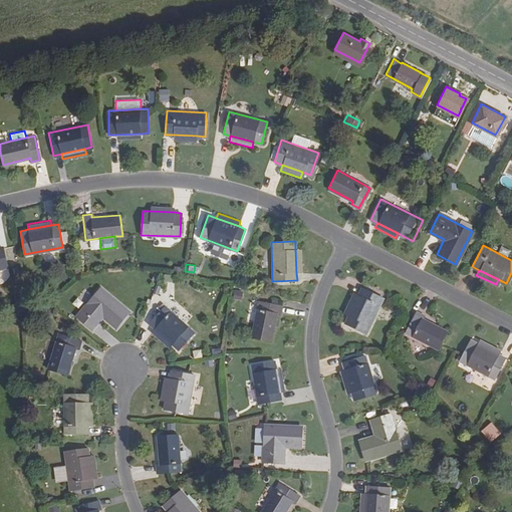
[(115,327),(129,310),(101,287),(86,304),(85,304),(76,315),(92,329),(102,316),(115,327)]
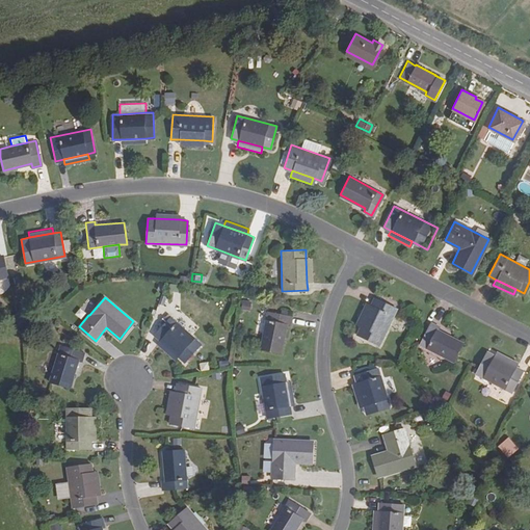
[(373,297),(370,305),(360,325),(356,333),(378,343),(395,308),(373,297)]
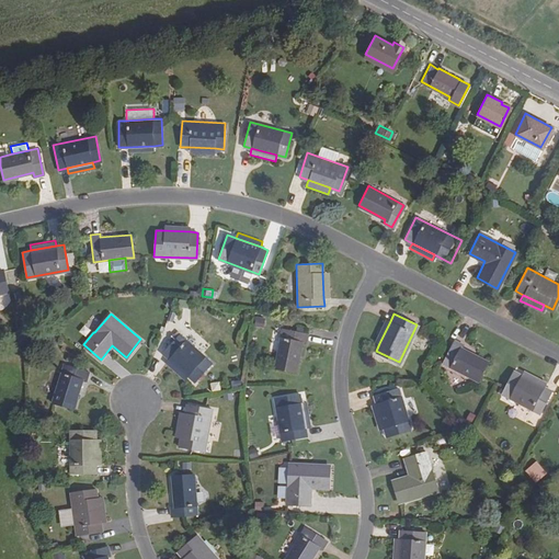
[(264,320),(257,318),(254,328),(263,329),(264,320)]
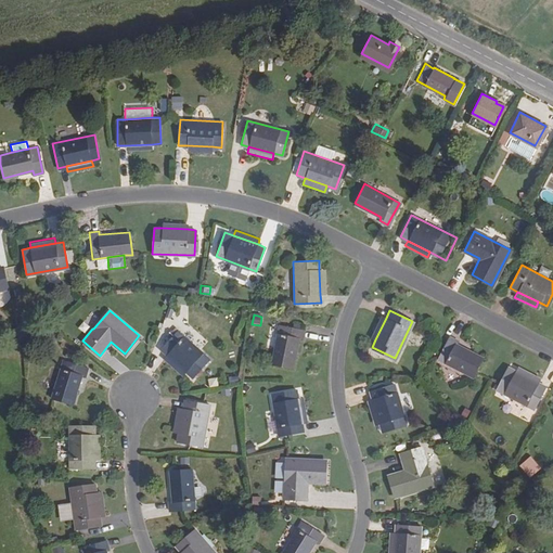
[(370,337),(375,339),(386,318),(381,314),(370,337)]
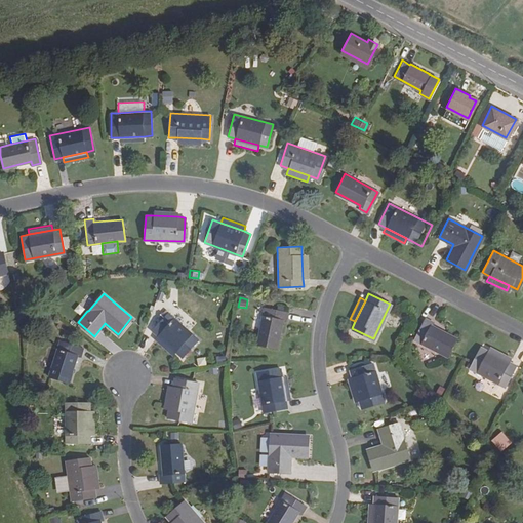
[(286,321),(288,312),(264,307),(256,344),(277,348),(282,320),(286,321)]
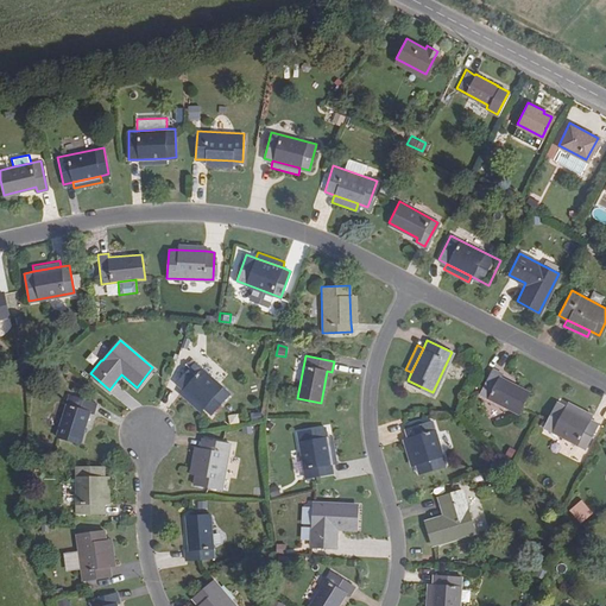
[(176,384),(182,389),(203,408),(210,414),(228,392),(194,363),(176,384)]
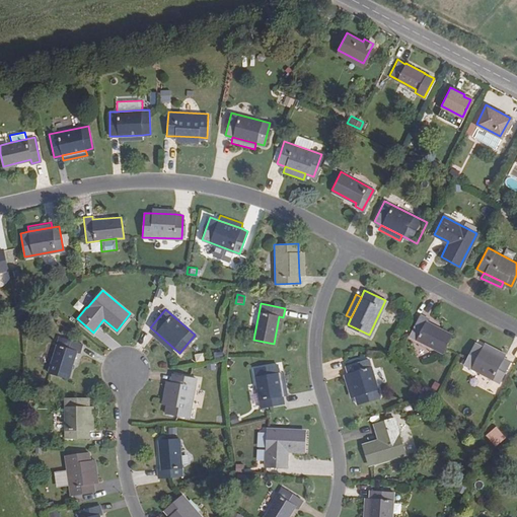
[(427,317),(420,313),(409,335),(441,351),(450,333),(426,320),(427,317)]
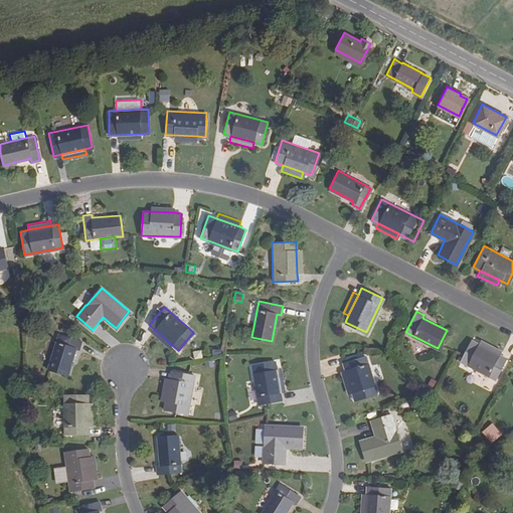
[(169,349),(172,345),(154,329),(151,333),(169,349)]
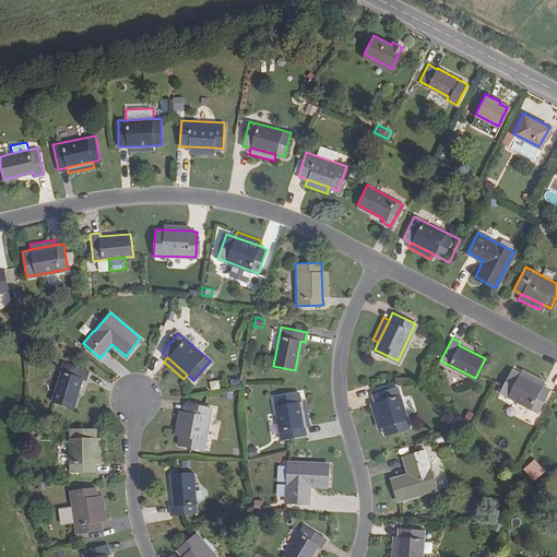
[(85,379),(87,370),(62,363),(51,400),(72,406),(82,378),(85,379)]
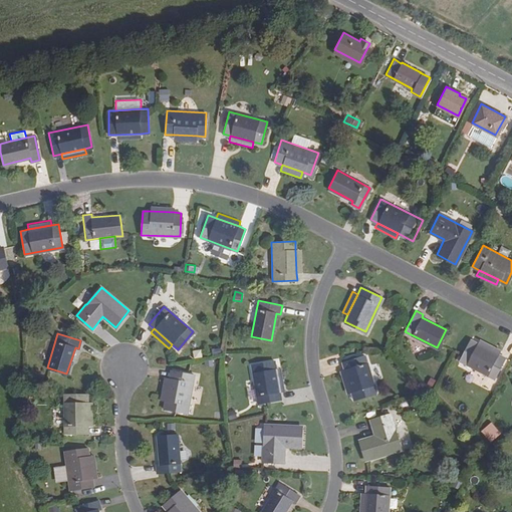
[(479,337),(477,342),(497,352),(499,348),(479,337)]
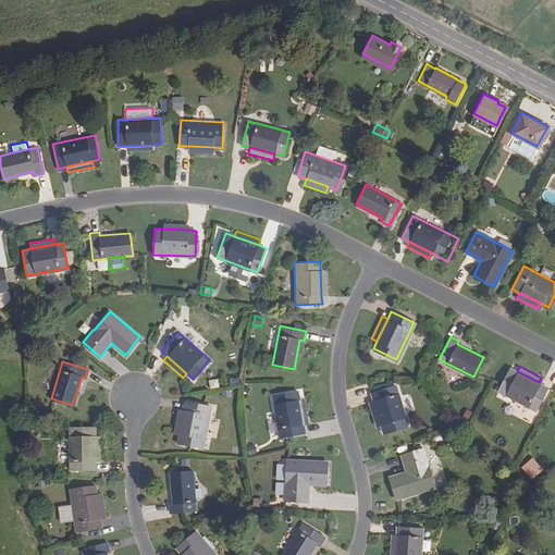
[(534,409),(546,386),(539,382),(517,371),(509,367),(497,390),(534,409)]
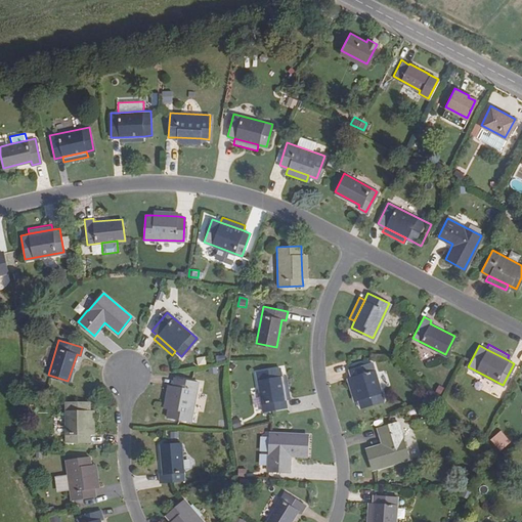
[(348,368),(351,376),(357,398),(360,406),(383,399),(371,361),(348,368)]
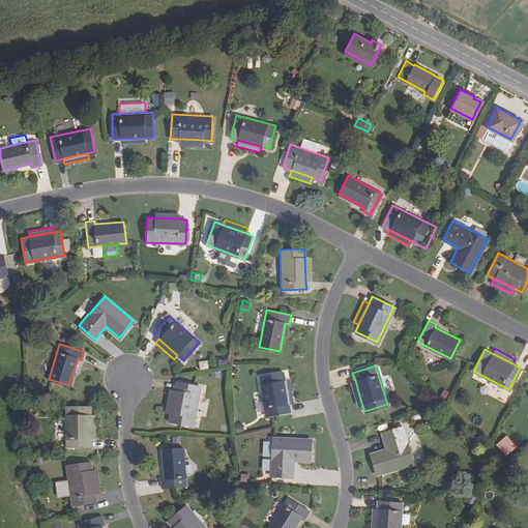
[(266,415),(289,411),(288,404),(284,380),(283,372),(259,376),(266,415)]
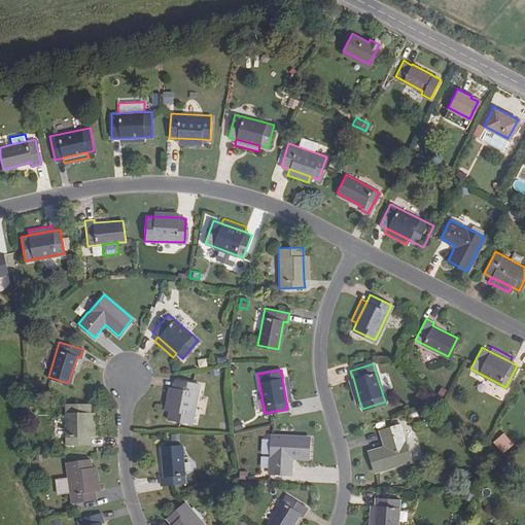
[(291,401),(288,377),(282,378),(286,401),(291,401)]
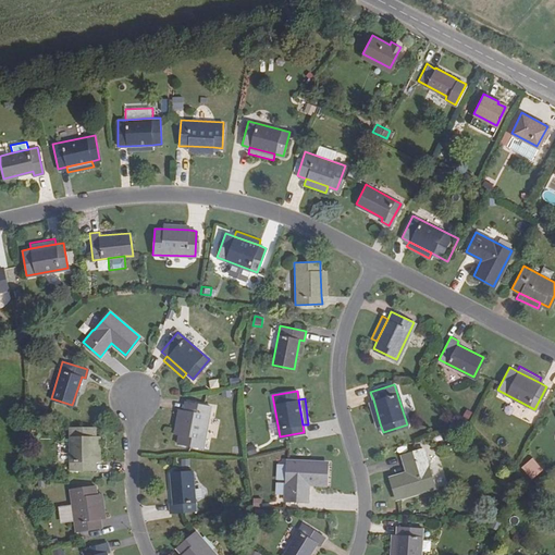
[(374,426),(380,423),(373,399),(368,402),(374,426)]
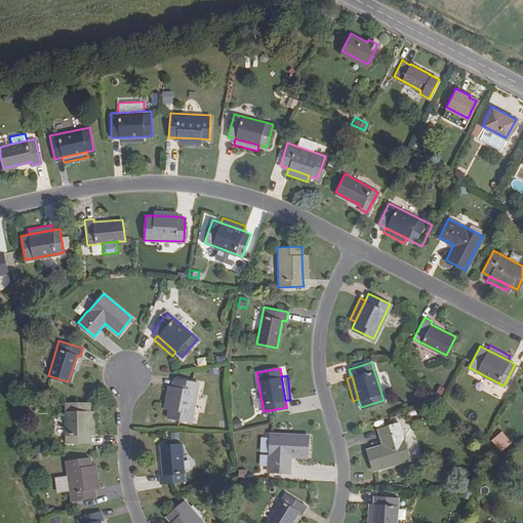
[(198,383),(174,377),(173,385),(168,409),(167,416),(191,421),(198,383)]
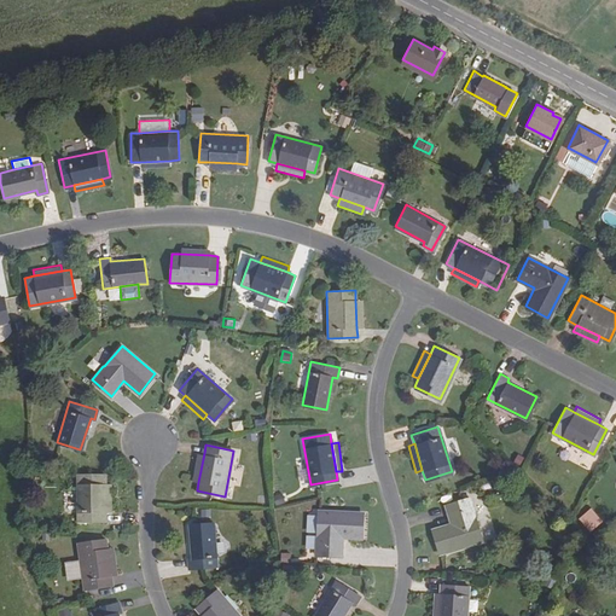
[(191,481),(198,482),(204,453),(197,452),(191,481)]
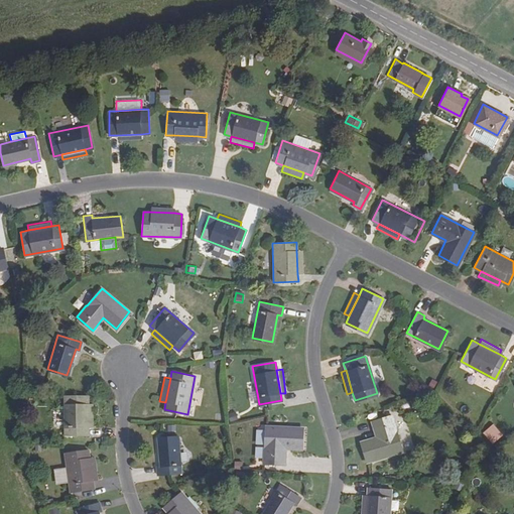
[(246,381),(248,403),(254,402),(252,381),(246,381)]
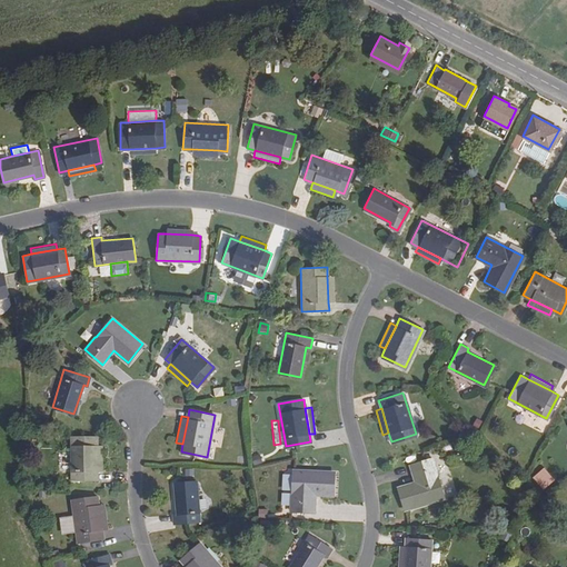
[(71,479),(97,479),(97,471),(97,445),(97,436),(70,436),(71,479)]
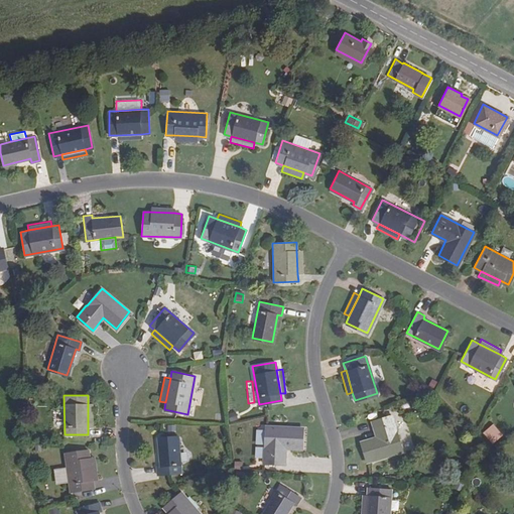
[(234,409),(225,411),(226,419),(236,417),(234,409)]
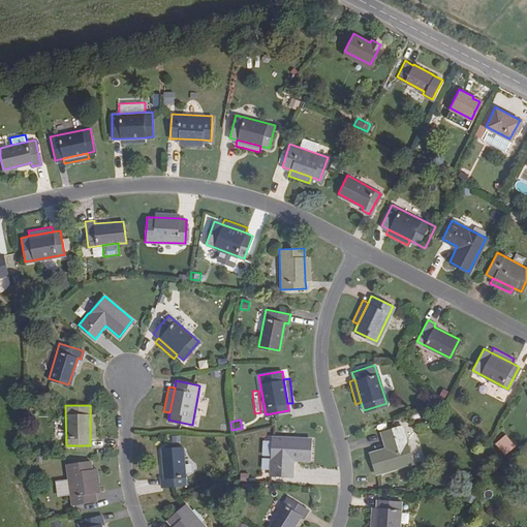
[(369,452),(375,473),(411,462),(405,440),(401,425),(380,431),(384,446),(369,452)]
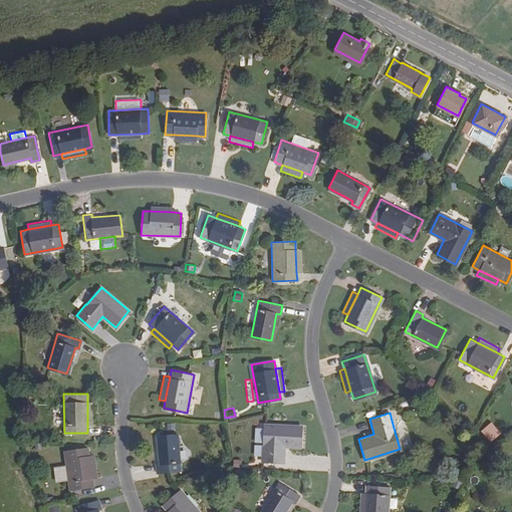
[(477,429),(487,441),(498,432),(488,420),(477,429)]
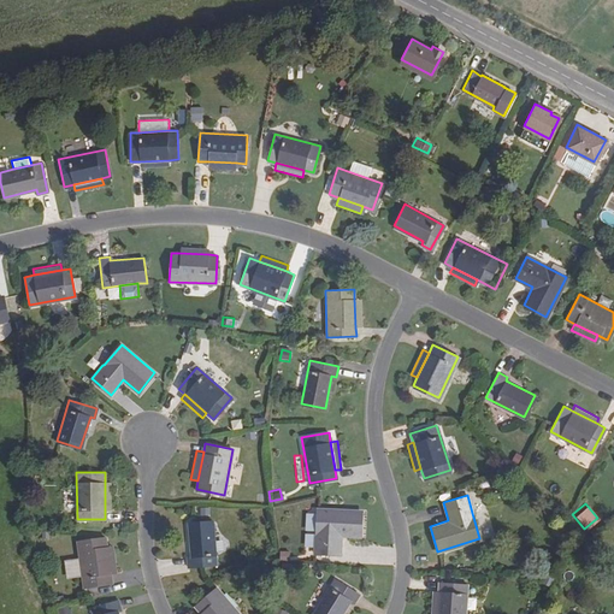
[(360,536),(361,511),(317,508),(316,554),(340,555),(341,535),(360,536)]
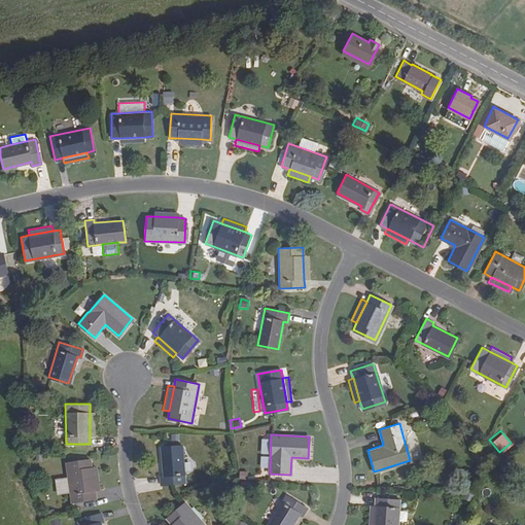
[(160,476),(160,484),(185,483),(181,445),(161,447),(163,476),(160,476)]
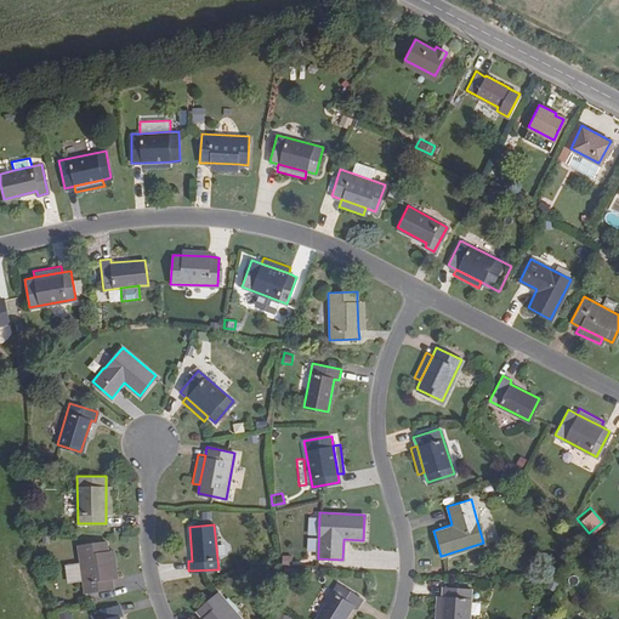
[(113,588),(111,579),(107,550),(106,541),(77,545),(84,591),(113,588)]
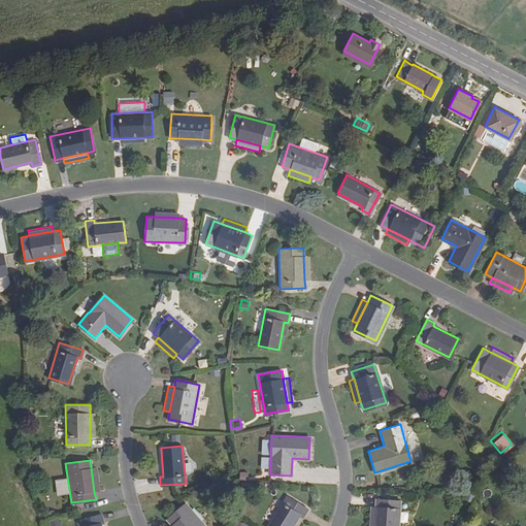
[(100,491),(97,467),(91,467),(94,492),(100,491)]
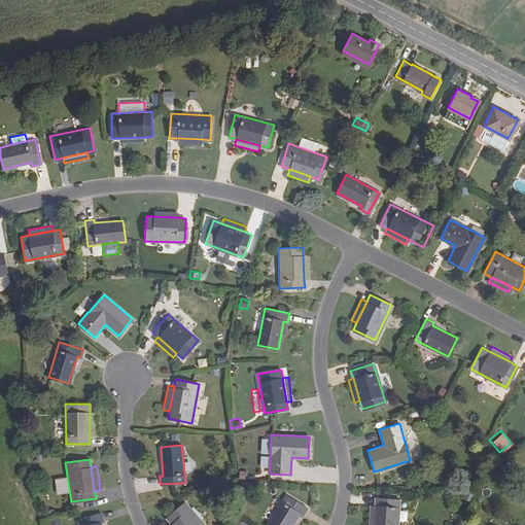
[(303,515),(307,508),(286,495),(267,524),(291,524),(299,513),(303,515)]
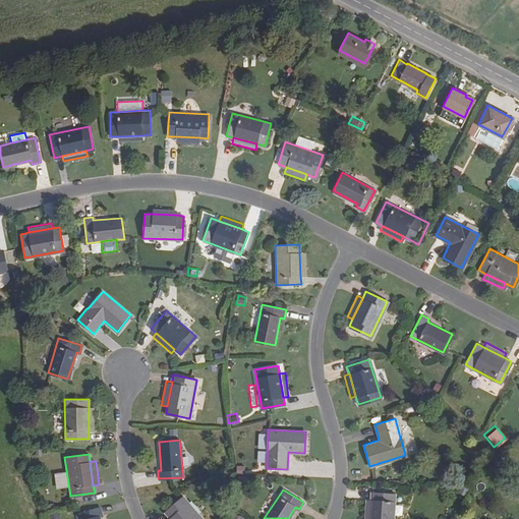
[(370,492),(370,499),(368,518),(392,518),(394,494),(370,492)]
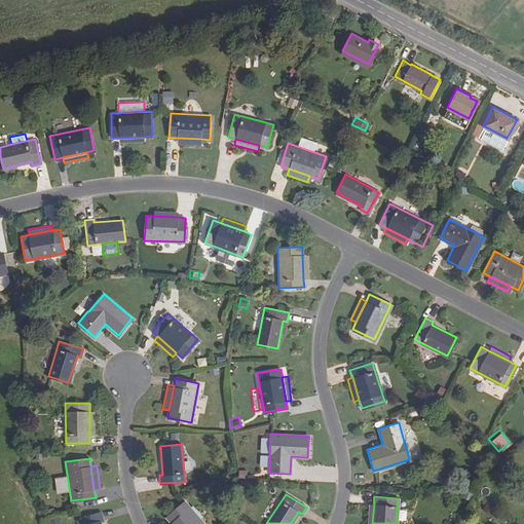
[(165,517),(171,523),(172,523),(203,523),(184,501),(165,517)]
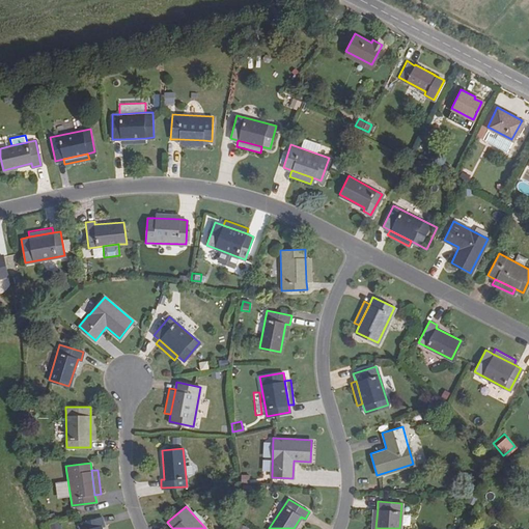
[(102,517),(78,524),(79,528),(102,528),(101,526),(105,526),(102,517)]
